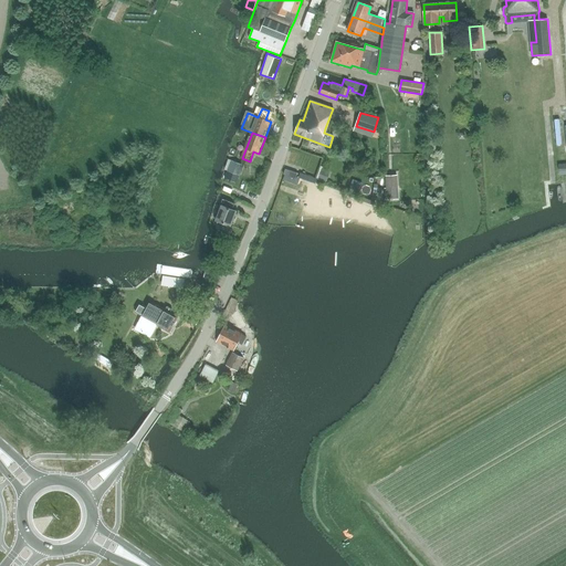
[(238,175),(242,164),(231,159),(227,170),(238,175)]
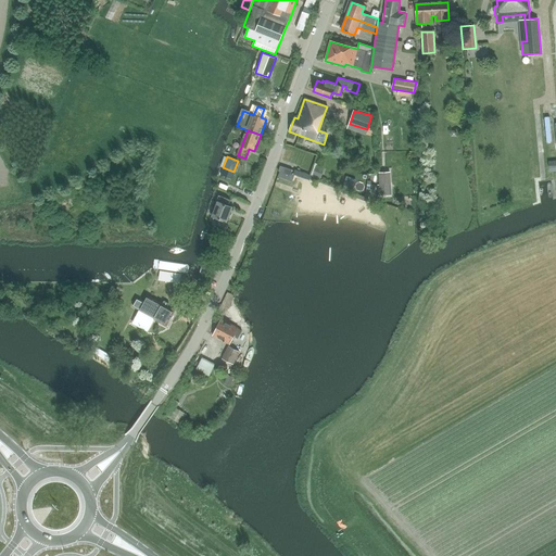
[(292,171),(283,166),(280,165),(278,171),(291,176),(292,171)]
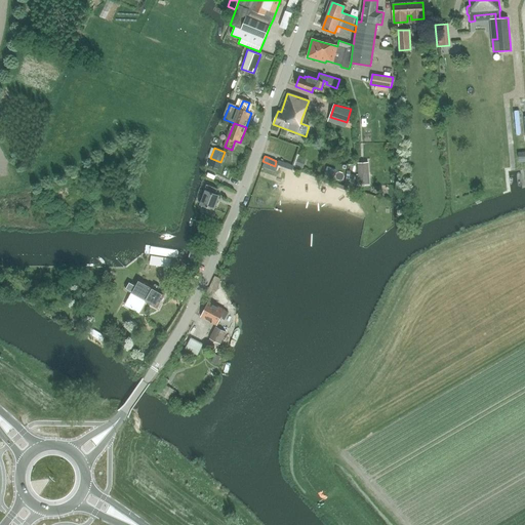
[(294,169),(301,171),(306,160),(298,158),(294,169)]
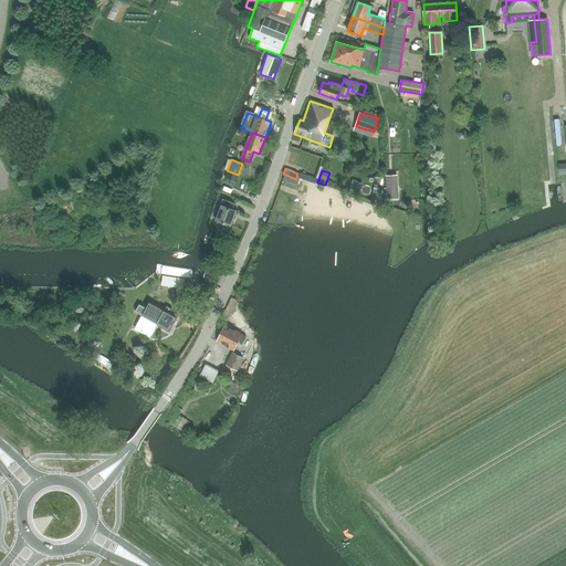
[(314,184),(316,178),(300,173),(299,177),(314,184)]
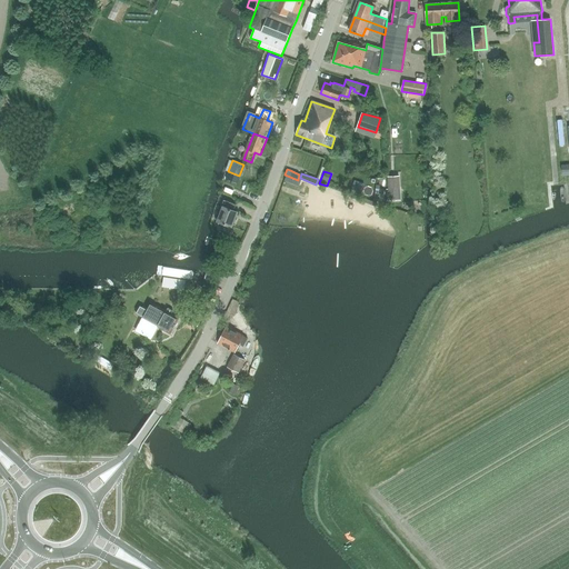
[(399,189),(399,176),(388,176),(389,190),(399,189)]
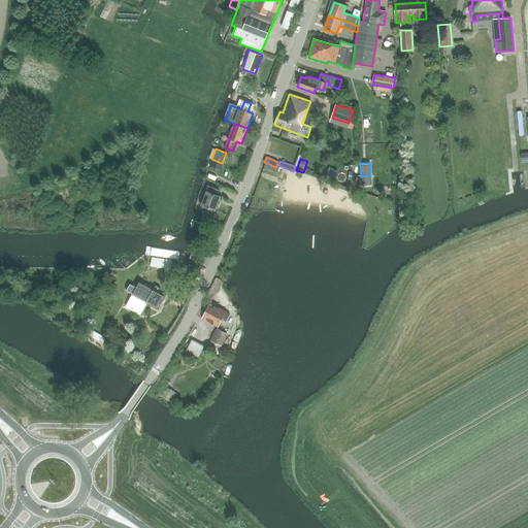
[(226,176),(228,171),(218,167),(217,173),(226,176)]
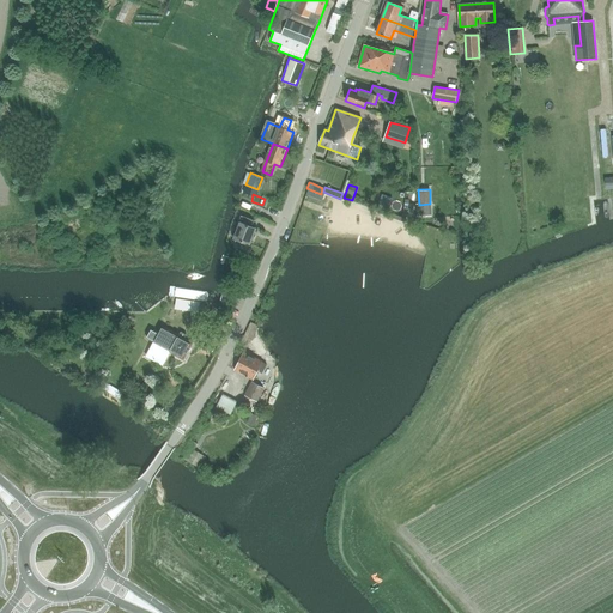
[(382,195),(377,207),(388,211),(392,199),(382,195)]
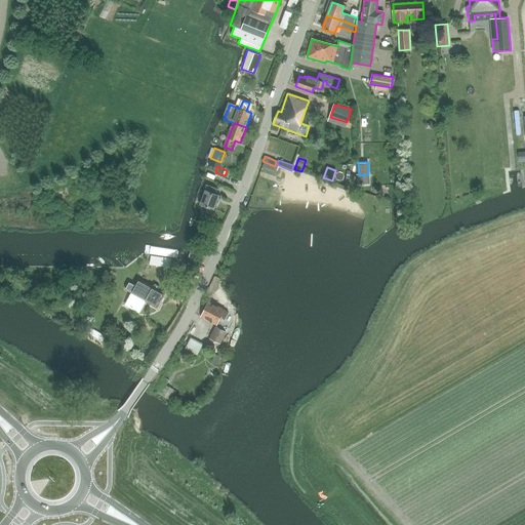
[(206,190),(200,203),(201,203),(201,204),(201,205),(201,206),(201,207),(201,208),(202,209),(202,210),(203,210),(203,211),(204,211),(205,211),(206,211),(206,212),(207,212),(208,211),(209,211),(210,211),(210,210),(211,210),(211,209),(212,209),(212,208),(214,209),(220,197),(216,195),(218,190),(208,185),(206,190)]
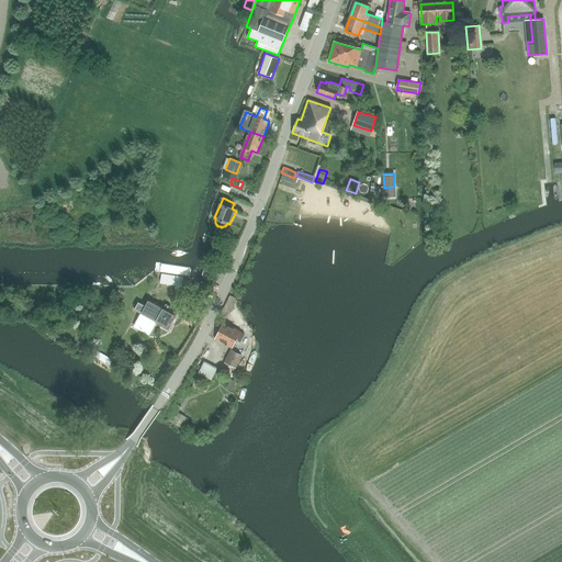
[(210,251),(206,260),(212,262),(215,255),(210,251)]
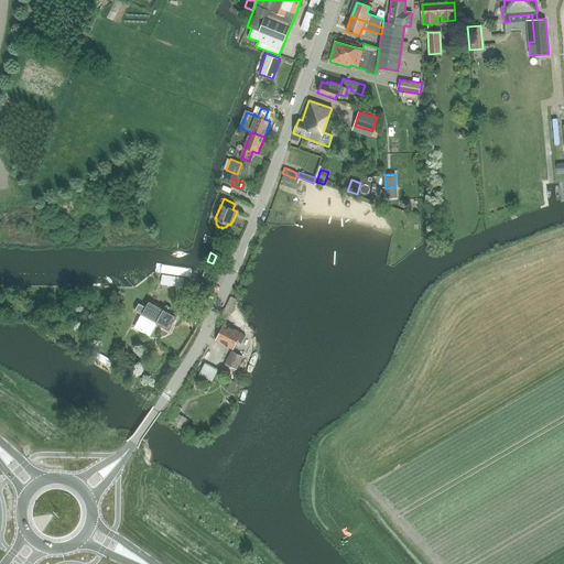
[(202,277),(202,281),(208,283),(209,279),(214,268),(206,266),(204,271),(202,277)]
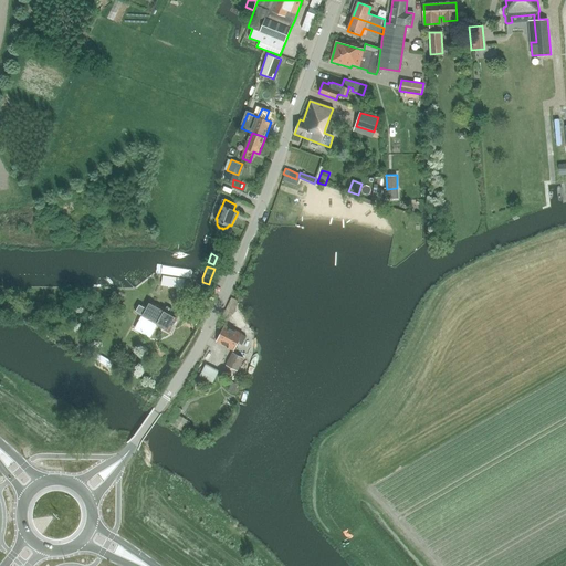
[(142,316),(135,328),(150,337),(157,326),(170,333),(178,317),(170,313),(173,310),(167,306),(165,311),(150,303),(147,308),(140,304),(135,313),(142,316)]
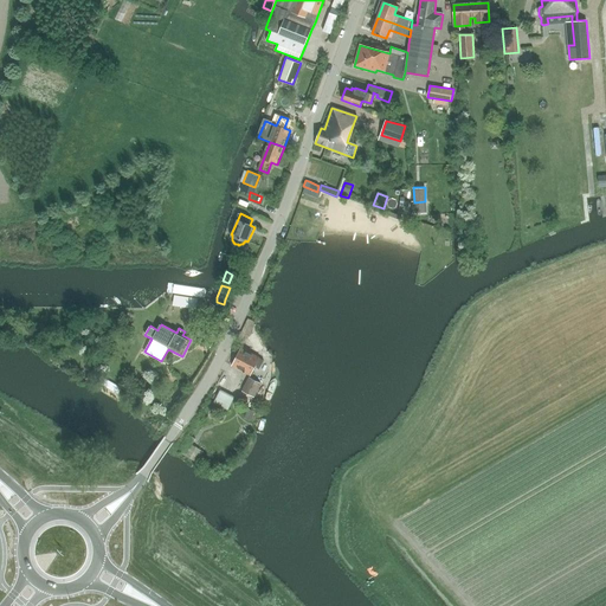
[(263,348),(257,336),(249,340),(256,352),(263,348)]
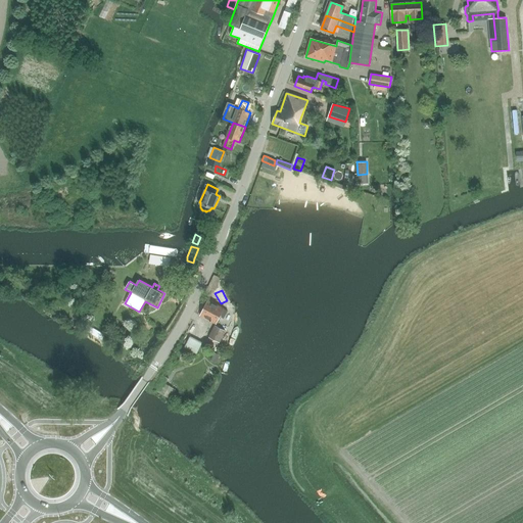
[(207,300),(199,316),(209,322),(210,321),(216,323),(219,317),(223,319),(227,312),(219,306),(207,300)]
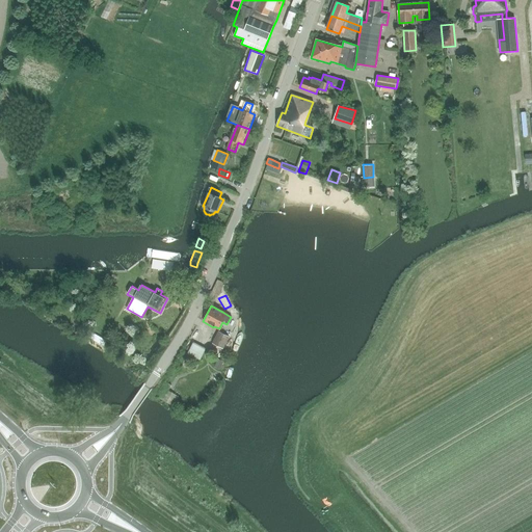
[(89,331),(86,337),(103,347),(106,341),(89,331)]
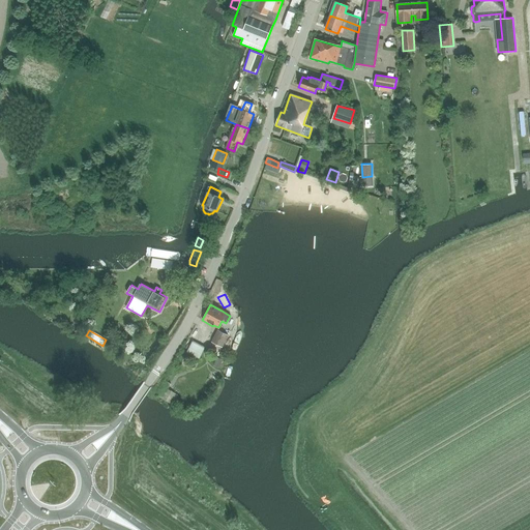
[(223,347),(229,335),(217,330),(211,342),(223,347)]
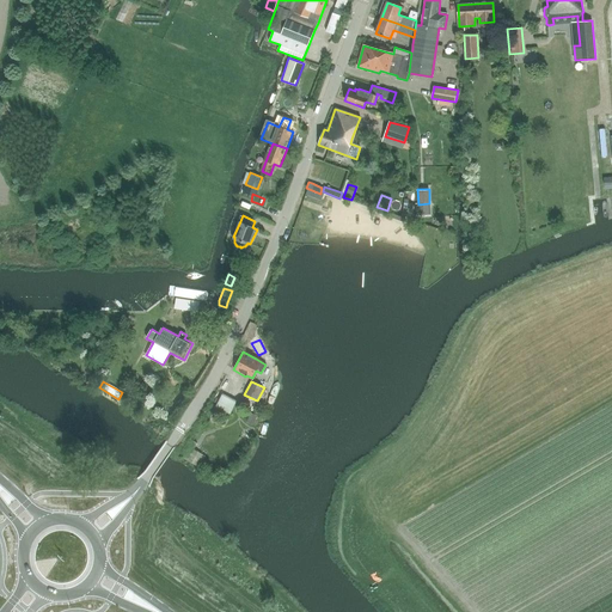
[(249,415),(246,422),(254,426),(257,418),(249,415)]
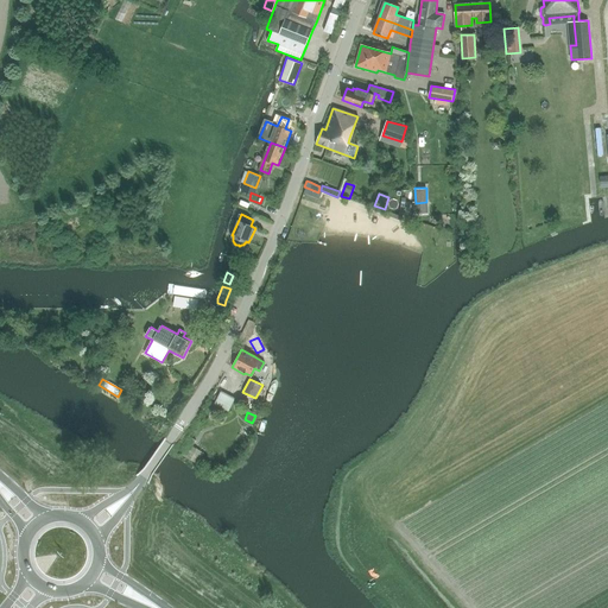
[(182,455),(197,464),(204,453),(192,447),(196,441),(191,438),(182,455)]
